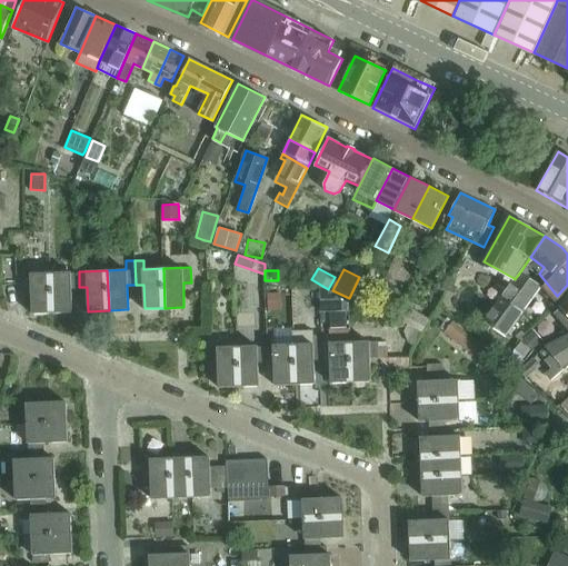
[(522,311),(541,285),(521,270),(515,279),(514,278),(500,296),(522,311)]
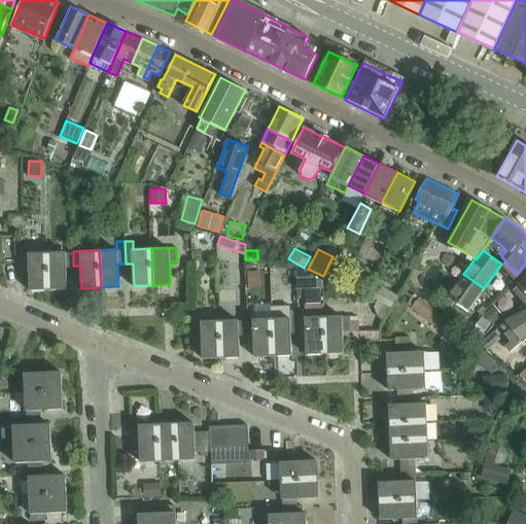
[(73,251),(47,252),(48,289),(67,288),(66,266),(73,266),(73,251)]
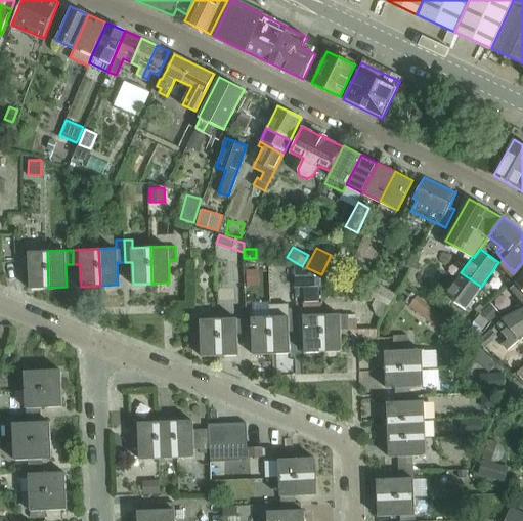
[(48,288),(47,251),(20,252),(22,266),(29,266),(30,289),(48,288)]
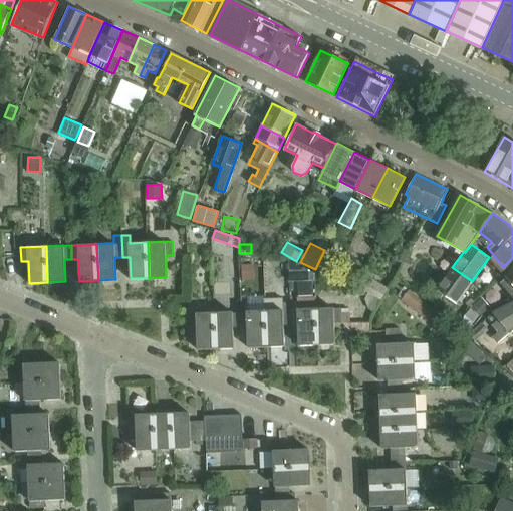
[(288,259),(289,280),(297,280),(298,294),(312,294),(312,279),(314,279),(314,271),(288,259)]
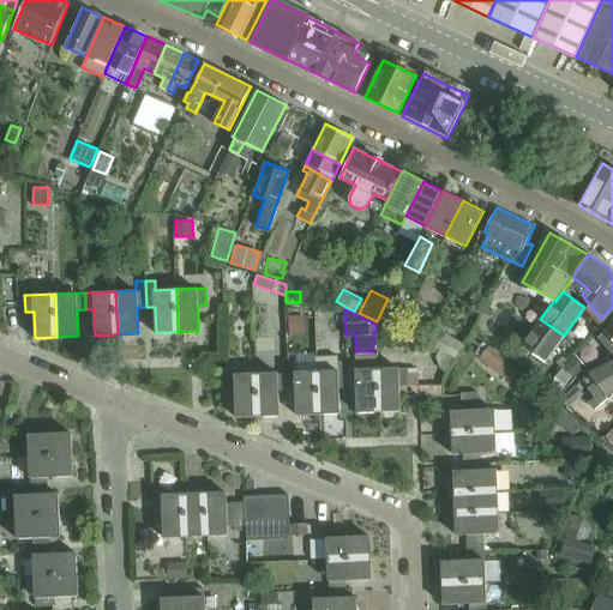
[(304,315),(288,315),(288,331),(304,331),(304,315)]
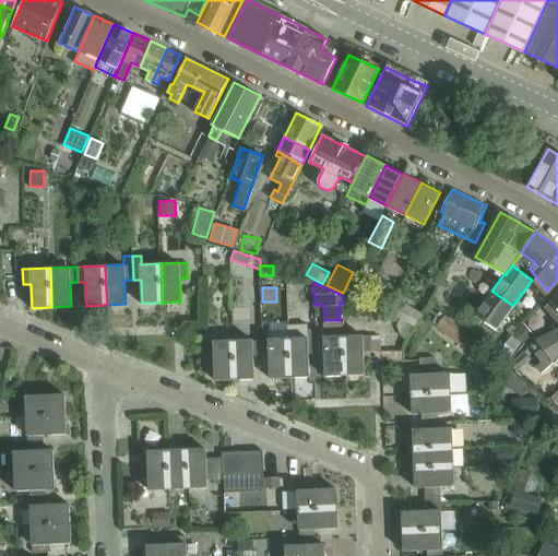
[(497,329),(513,306),(491,291),(476,314),(467,327),(474,331),(483,319),(497,329)]
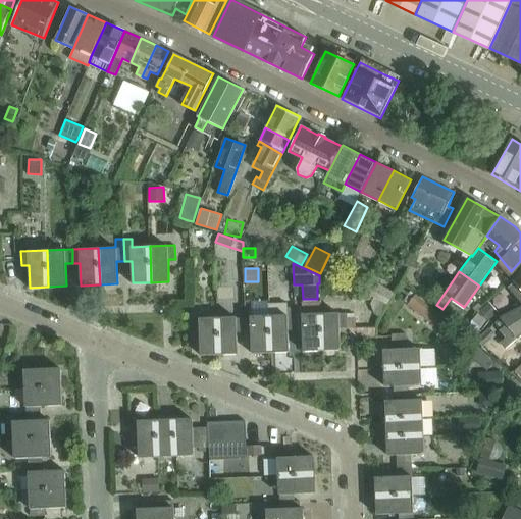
[(394,291),(372,279),(366,291),(386,303),(394,291)]
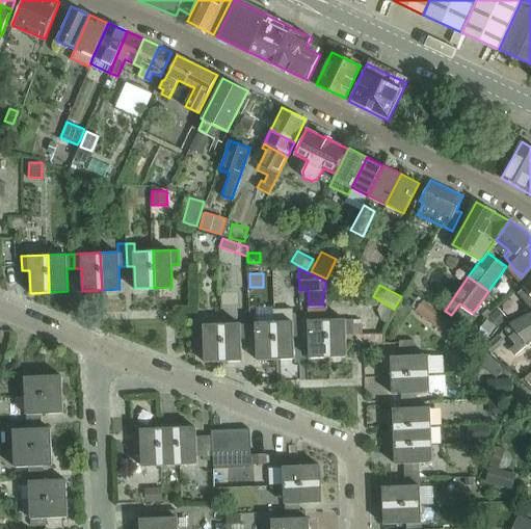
[(423,300),(415,310),(442,332),(450,321),(423,300)]
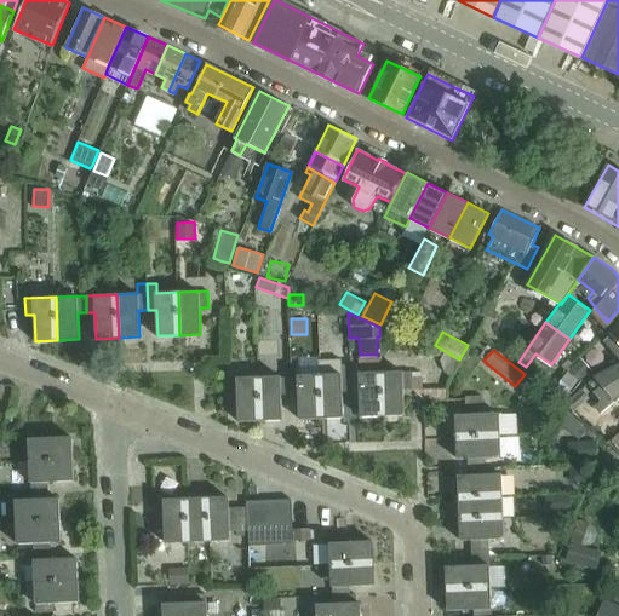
[(292,357),(292,370),(319,370),(319,357),(292,357)]
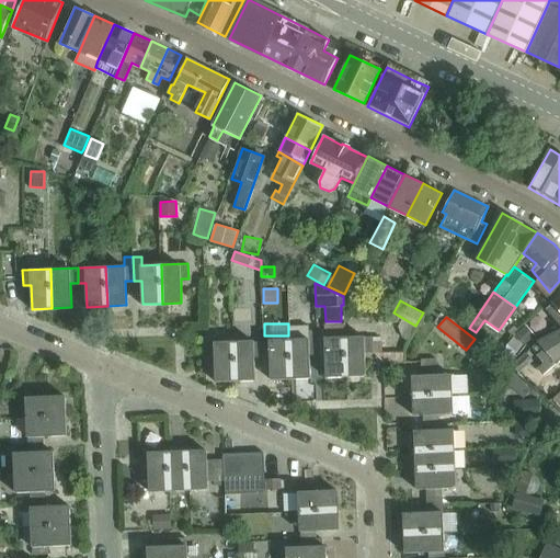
[(345,376),(344,337),(324,338),(324,329),(317,330),(317,353),(326,353),(326,377),(345,376)]
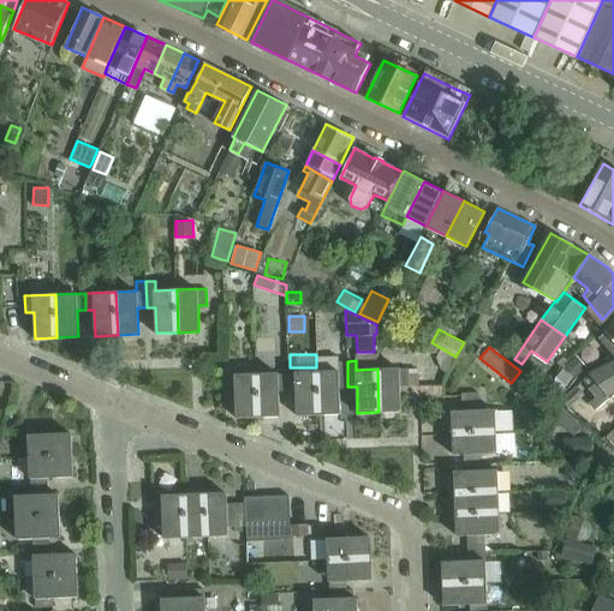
[(340,413),(339,387),(347,387),(347,361),(338,361),(339,370),(317,371),(319,414),(340,413)]
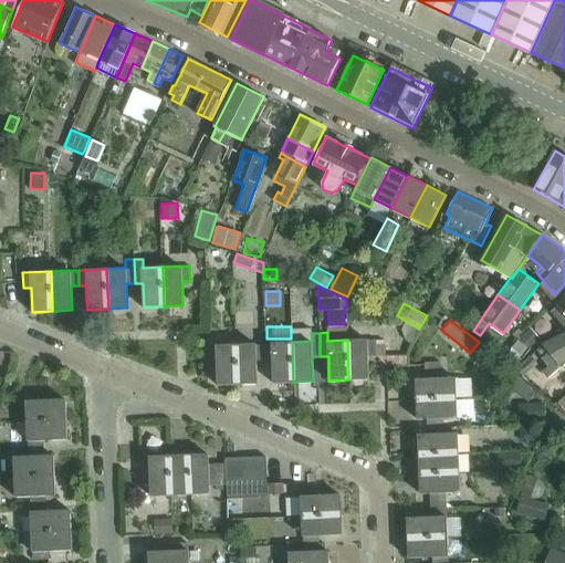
[(564,363),(564,340),(561,334),(544,343),(544,344),(536,350),(548,365),(543,369),(548,377),(564,363)]
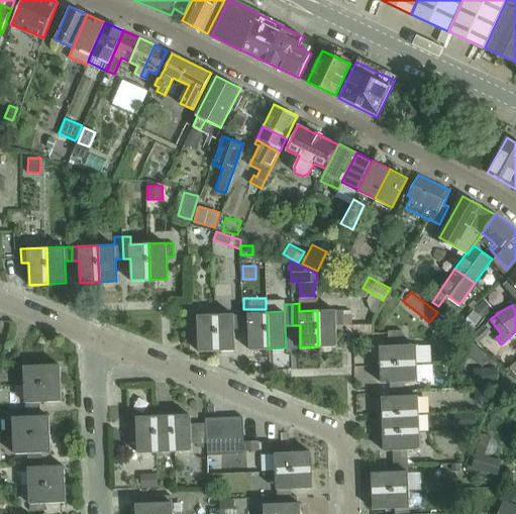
[(217,350),(216,314),(214,314),(214,306),(197,307),(198,315),(190,315),(191,329),(198,329),(199,351),(217,350)]
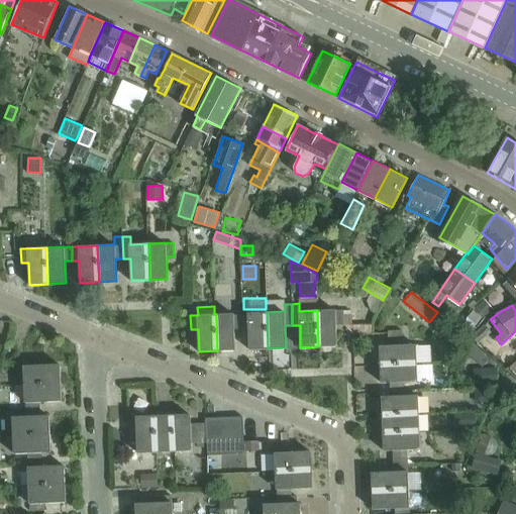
[(336,323),(344,323),(351,323),(350,309),(317,310),(318,346),(336,345),(336,323)]
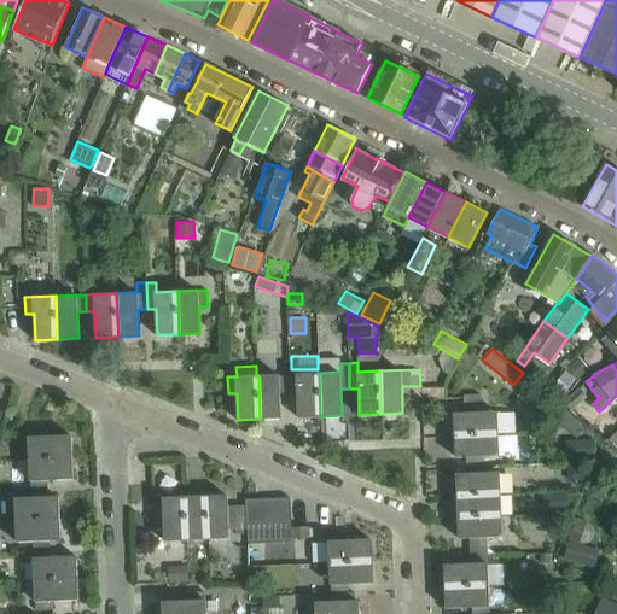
[(320,416),(319,373),(289,374),(290,391),(297,391),(298,417),(320,416)]
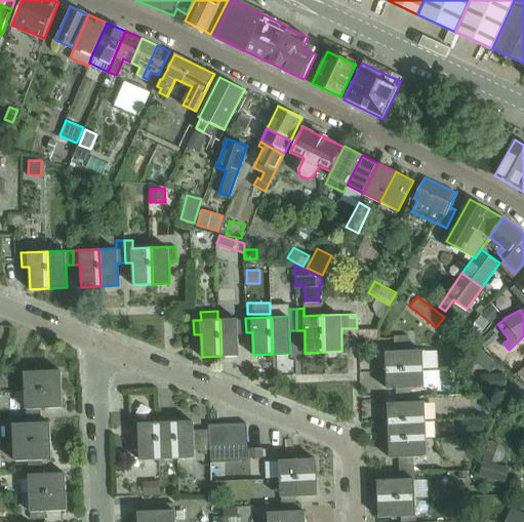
[(239,355),(238,333),(246,332),(245,318),(219,319),(220,356),(239,355)]
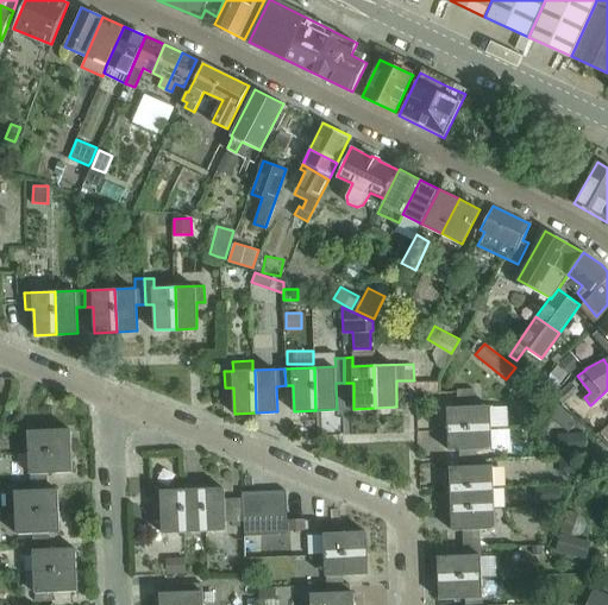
[(551,372),(541,385),(551,392),(561,379),(551,372)]
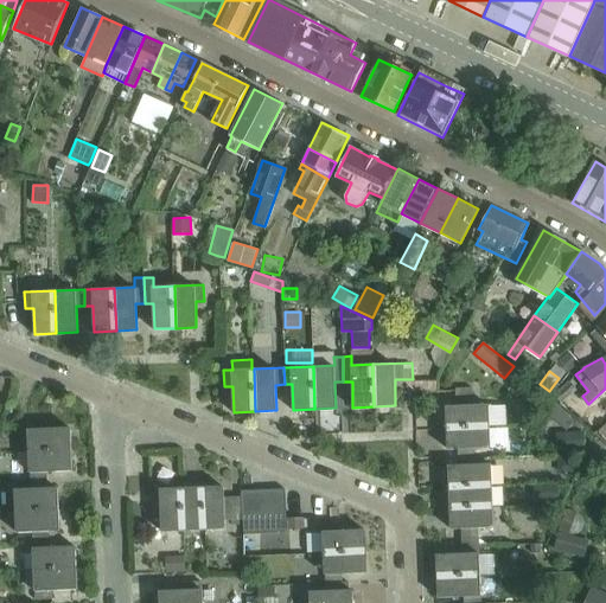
[(562,402),(575,390),(568,382),(554,393),(562,402)]
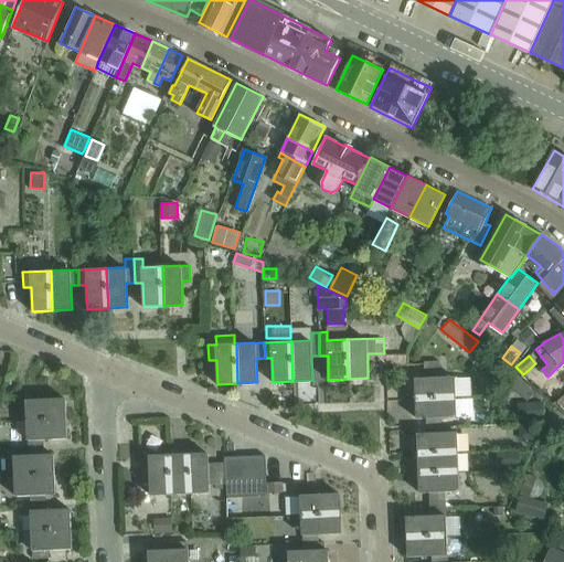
[(498,386),(510,373),(496,361),(485,375),(498,386)]
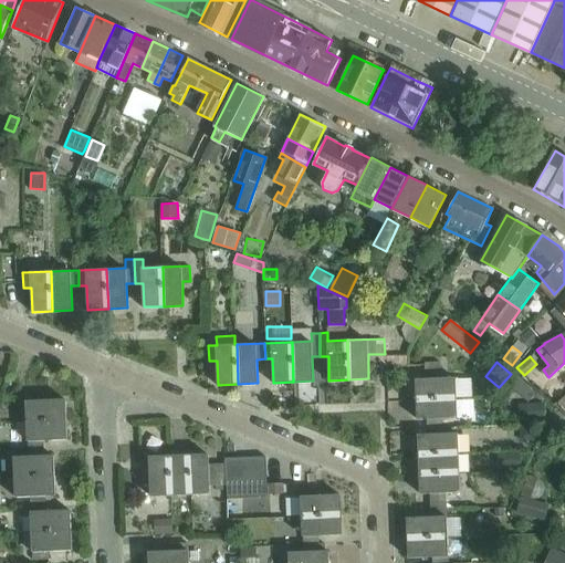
[(457,398),(456,377),(440,378),(440,369),(425,371),(426,378),(416,378),(417,399),(457,398)]
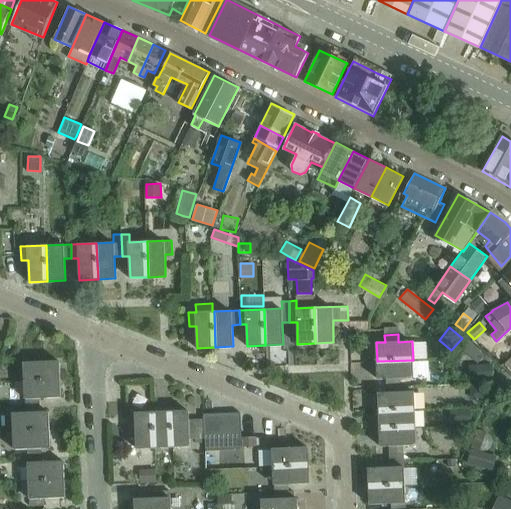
[(467,338),(460,345),(470,355),(477,349),(467,338)]
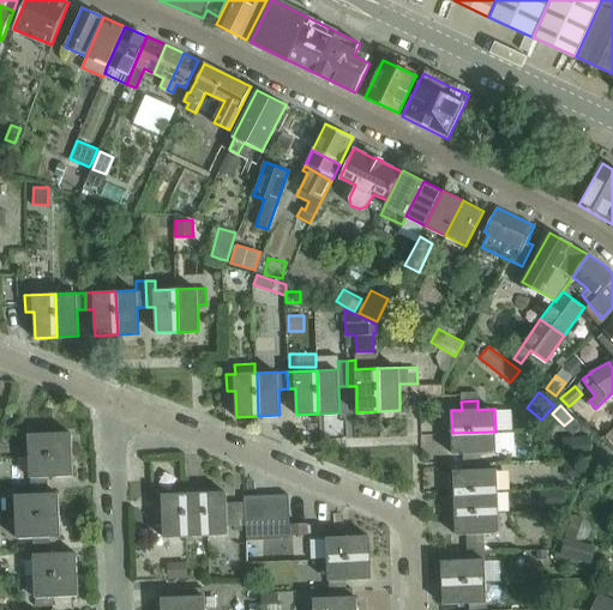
[(72,454),(71,432),(44,433),(44,424),(28,426),(29,456),(72,454)]
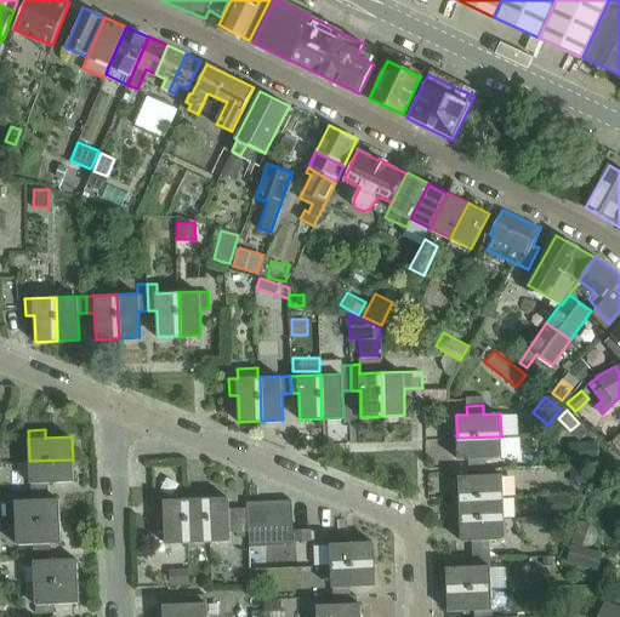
[(501,457),(501,436),(458,438),(458,458),(460,458),(460,468),(485,467),(485,457),(501,457)]
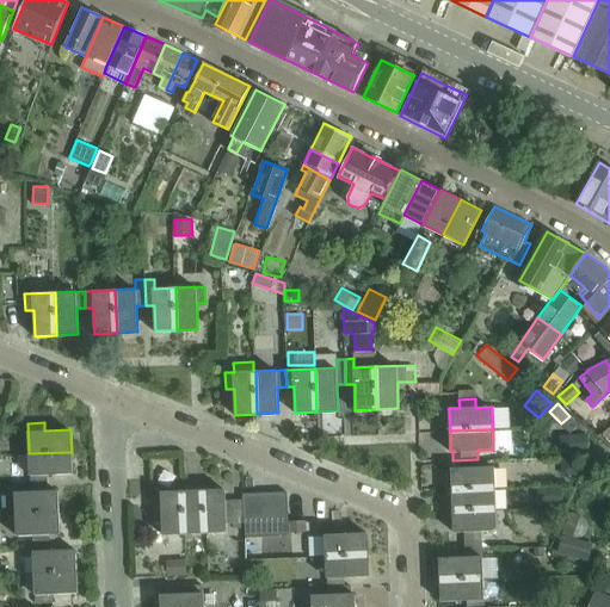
[(73,472),(72,452),(29,453),(30,483),(47,483),(47,474),(73,472)]
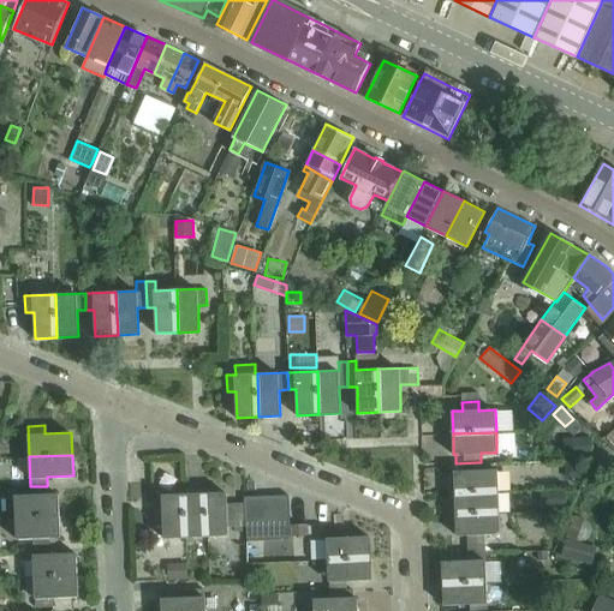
[(613,486),(613,460),(596,457),(592,484),(613,486)]
